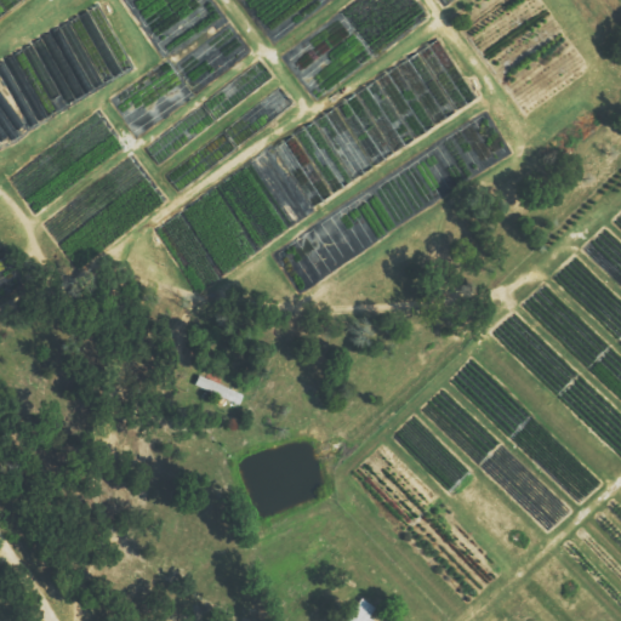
[(0,0),(0,20),(30,0),(0,0)]
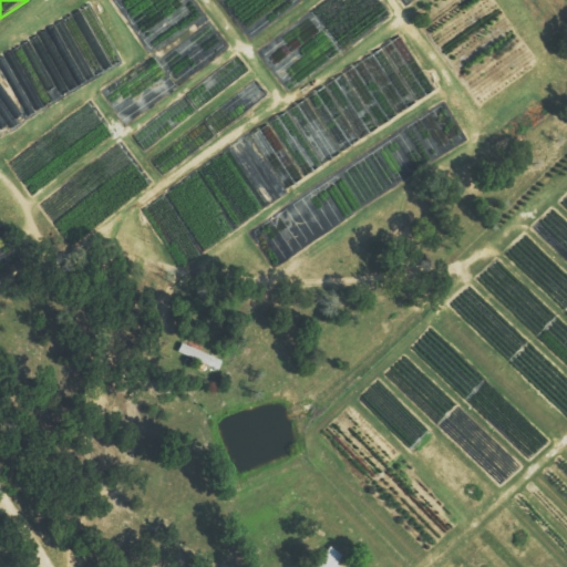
[(0,129),(121,64),(90,7),(0,55),(0,68),(13,94),(14,93),(20,103),(24,101),(27,105),(16,111),(0,82),(0,129)]
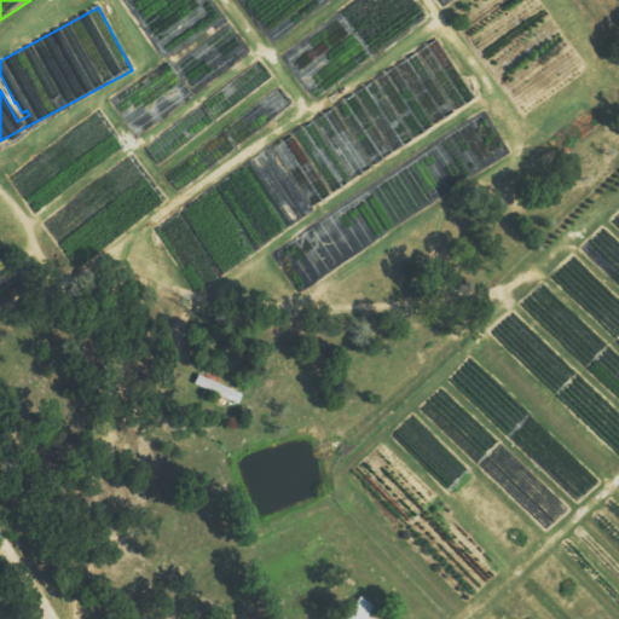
[(272,81),(262,64),(203,100),(213,116),(272,81)]
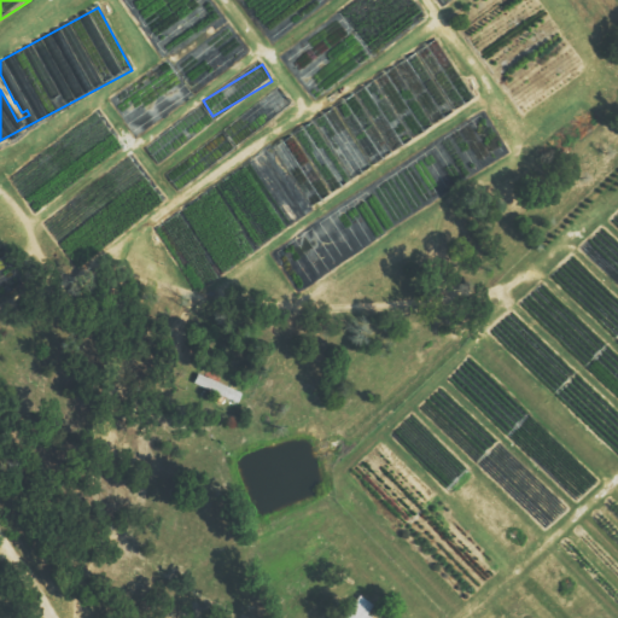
[(286,133),(316,138),(318,126),(331,149),(336,139),(343,143),(337,156),(344,159),(347,143),(353,152),(354,150),(359,158),(360,149),(349,144),(357,139),(365,151),(377,123),(385,139),(372,147),(369,164),(423,135),(395,130),(400,120),(385,93),(391,80),(402,81),(396,71),(286,133)]
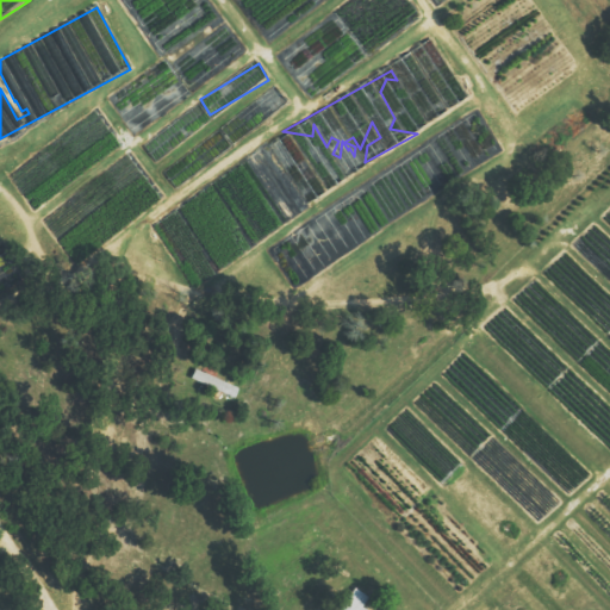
[(287,103),(275,87),(250,106),(263,122),(287,103)]
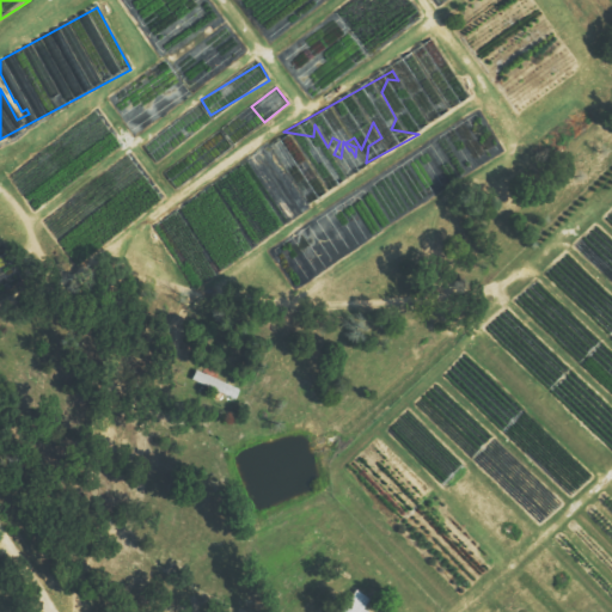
[(153,160),(204,127),(195,111),(144,145),(153,160)]
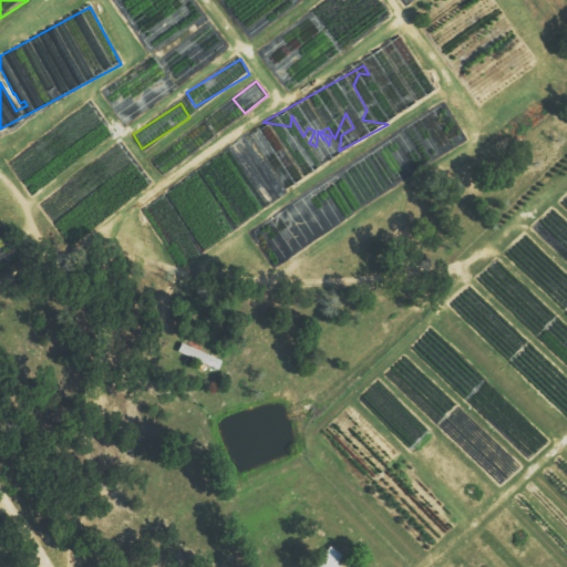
[(222,361),(181,344),(177,353),(218,370),(222,361)]
